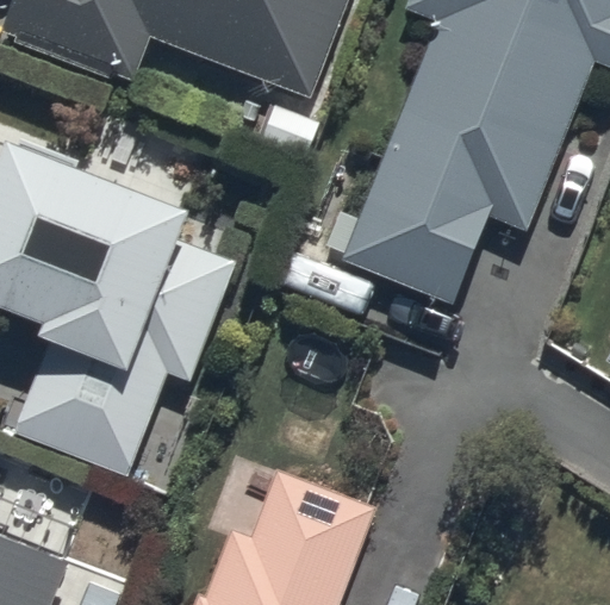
[(14,0),(1,33),(130,81),(150,35),(306,98),(346,0),(14,0)]
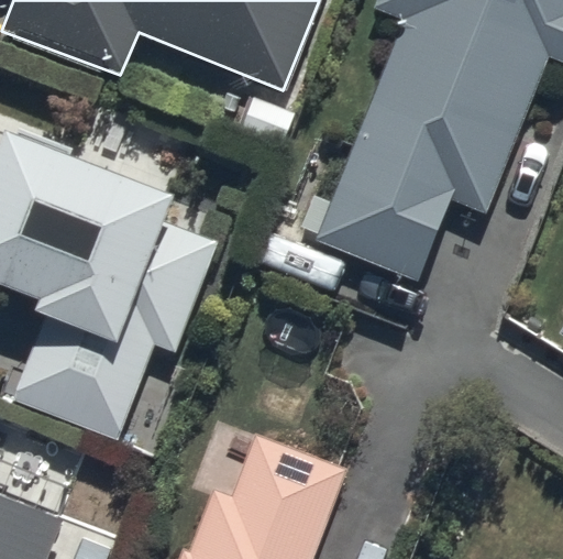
[(403,23),(315,242),(423,283),(455,203),(486,215),(548,61),(562,66),(562,0),(381,0),(376,13),(403,23)]
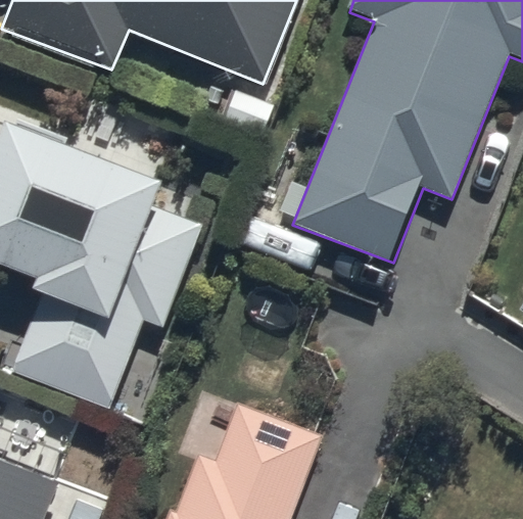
[(0,139),(0,271),(44,288),(11,368),(110,408),(144,324),(160,330),(201,231),(153,211),(160,194),(4,131),(0,140),(0,139)]
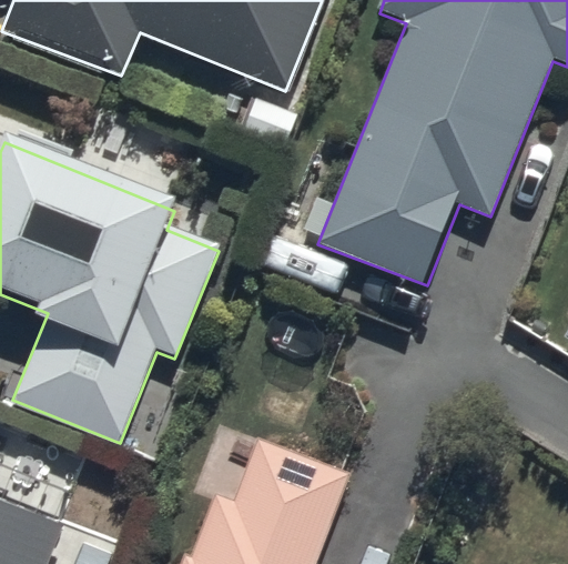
[(314,563),(350,474),(264,442),(223,550),(191,537),(181,563),(314,563)]
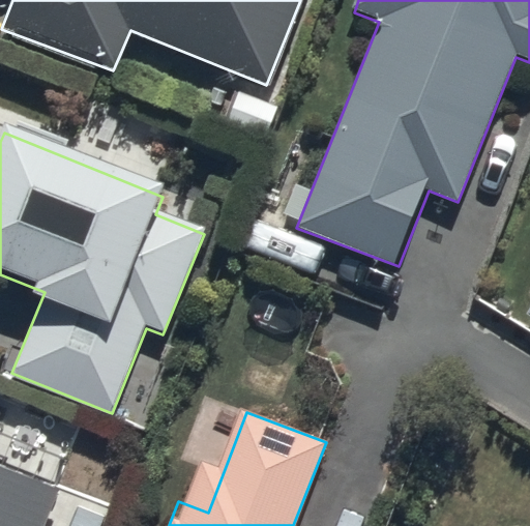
[(0,525),(77,525),(88,502),(0,465),(0,525)]
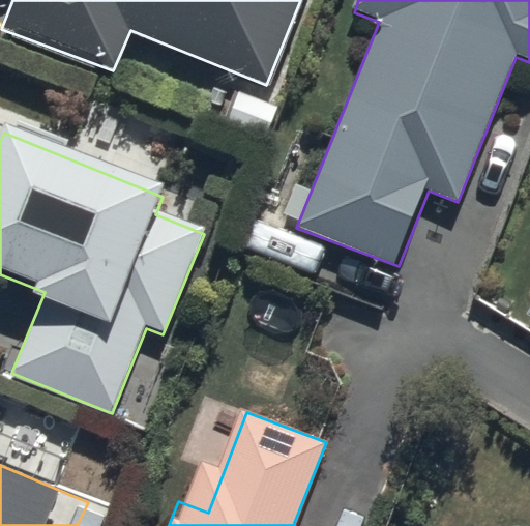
All buildings are outlined.
